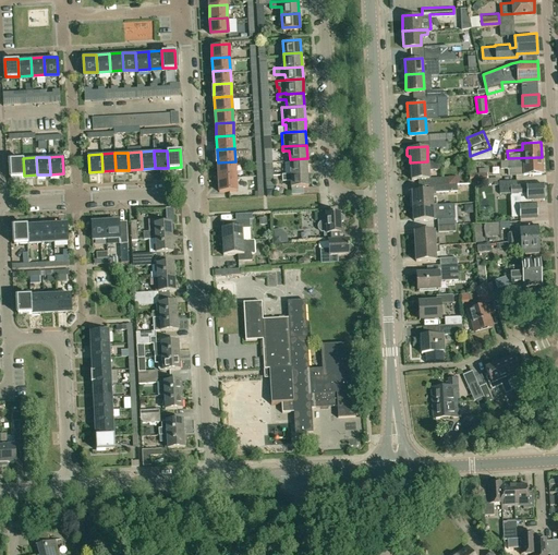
[(508,166),(523,165),(523,172),(542,171),(542,157),(508,158),(508,166)]
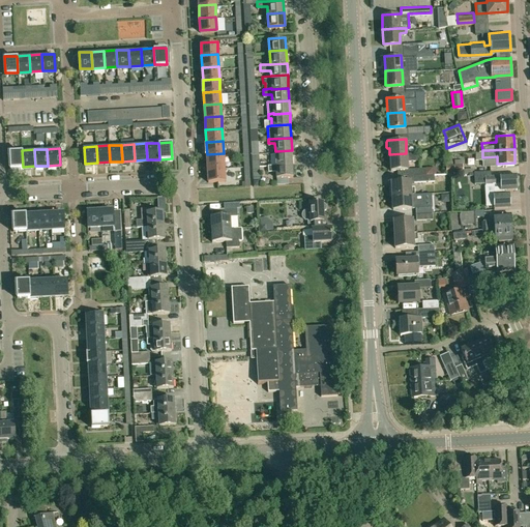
[(10,168),(23,167),(22,150),(9,151),(10,168)]
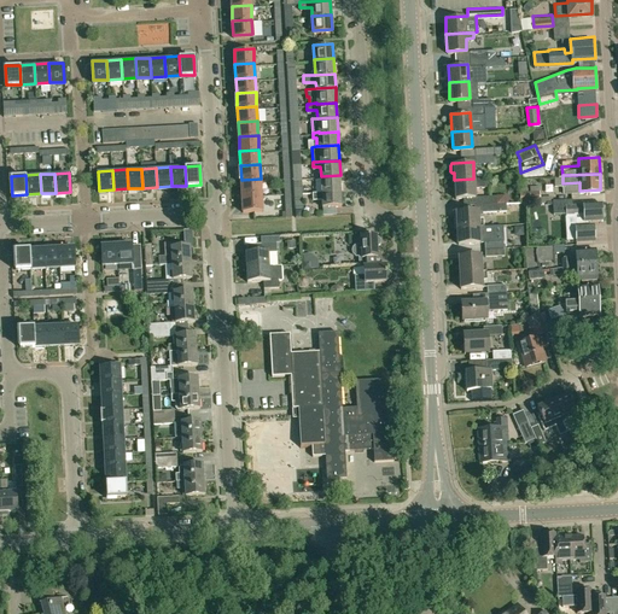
[(340,175),(321,176),(321,189),(321,191),(340,189),(340,175)]
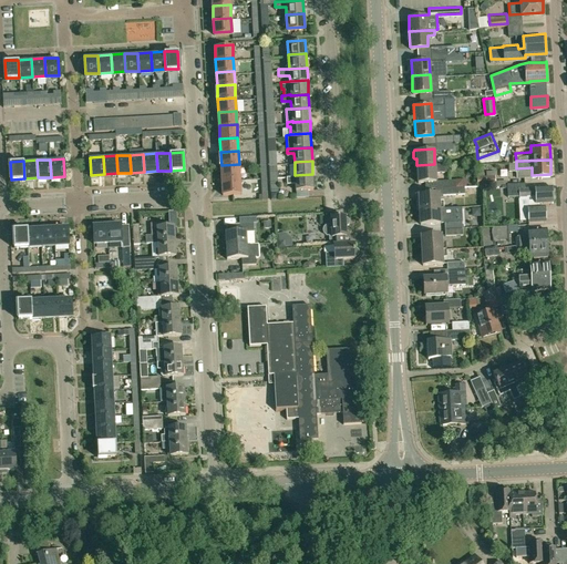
[(434,164),(416,165),(418,181),(435,180),(435,171),(445,170),(444,163),(434,164)]
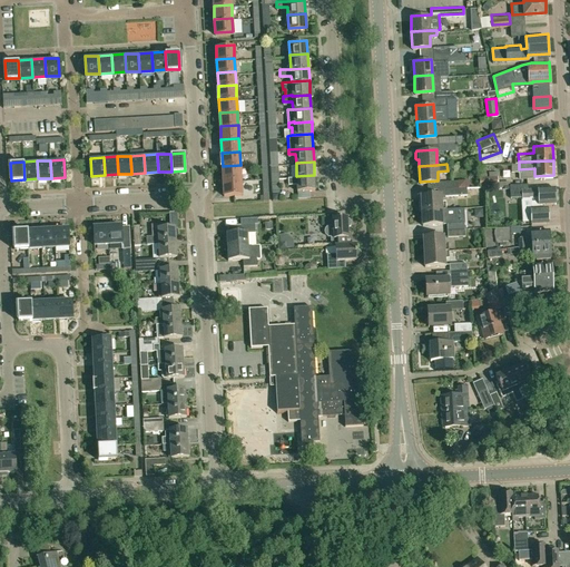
[(241,165),(223,166),(223,179),(241,178),(241,165)]
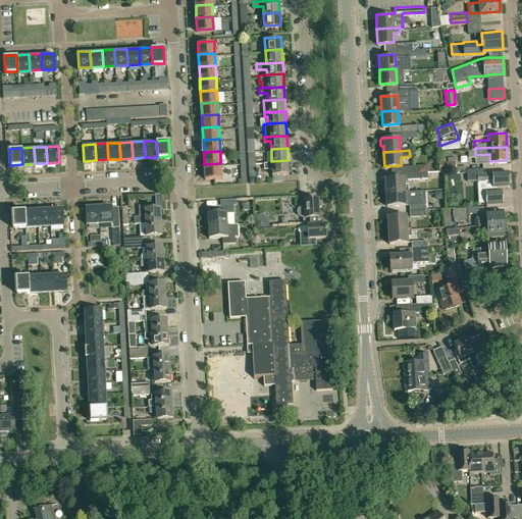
[(448,160),(438,160),(439,168),(456,167),(456,159),(448,160)]
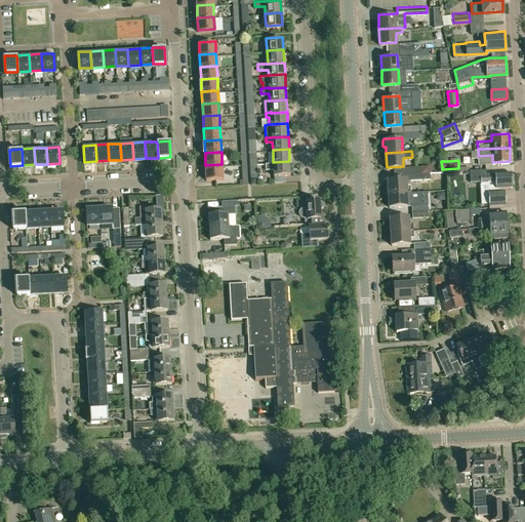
[(266,168),(274,167),(274,174),(290,173),(289,161),(273,162),(273,161),(266,162),(266,168)]
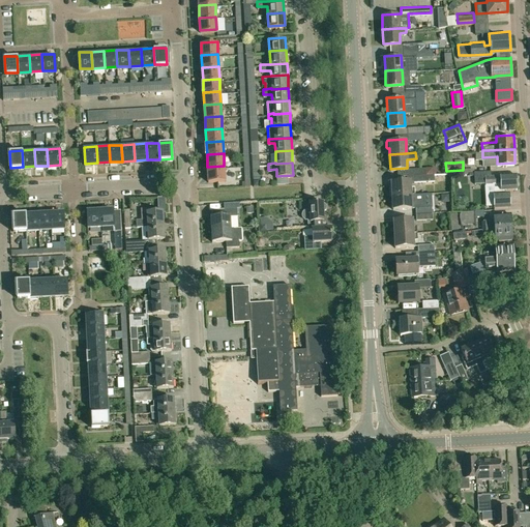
[(224,166),(207,167),(208,179),(225,179),(224,166)]
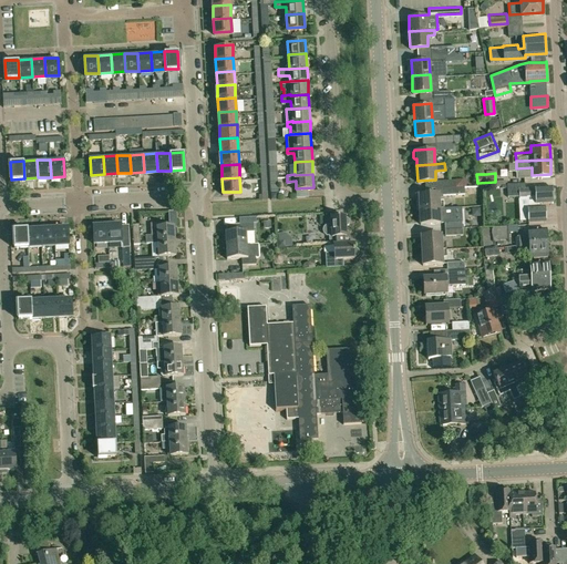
[(507,183),(507,194),(522,194),(522,195),(536,194),(536,201),(553,200),(552,185),(535,185),(535,186),(525,186),(525,181),(507,182),(507,183)]
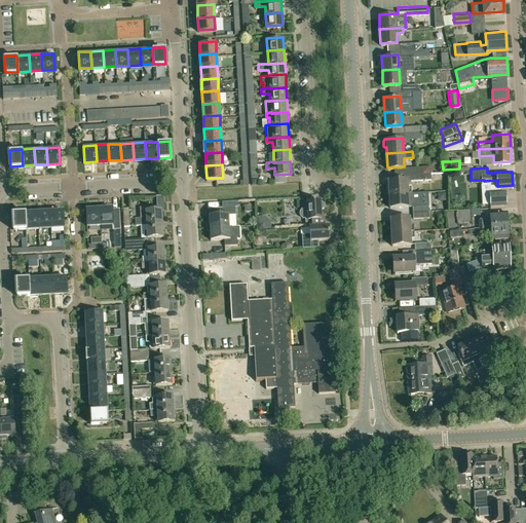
[(389,192),(411,191),(411,184),(407,185),(407,178),(388,179),(389,192)]
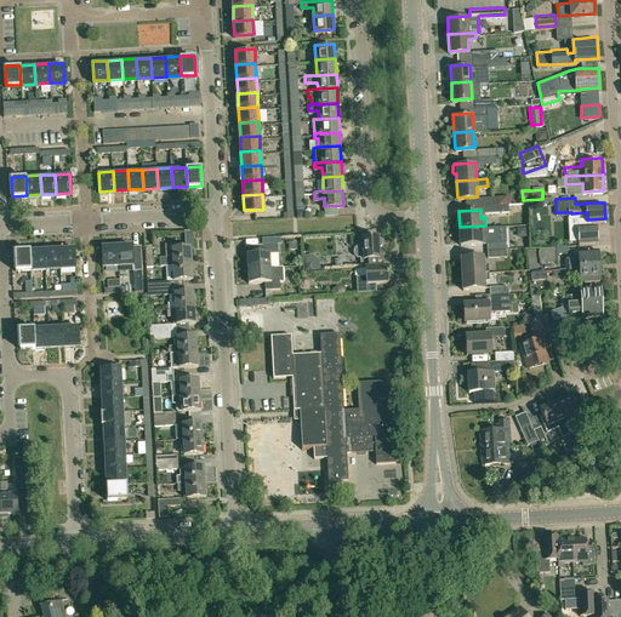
[(571,213),(573,240),(597,240),(596,223),(592,223),(592,220),(587,220),(587,212),(571,213)]
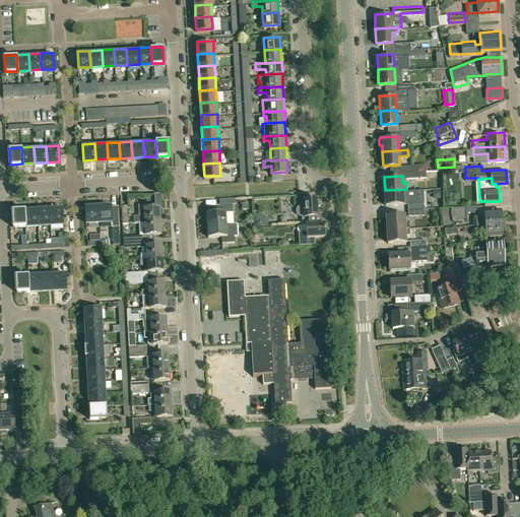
[(406,189),(385,190),(385,203),(403,202),(403,196),(406,196),(406,189)]
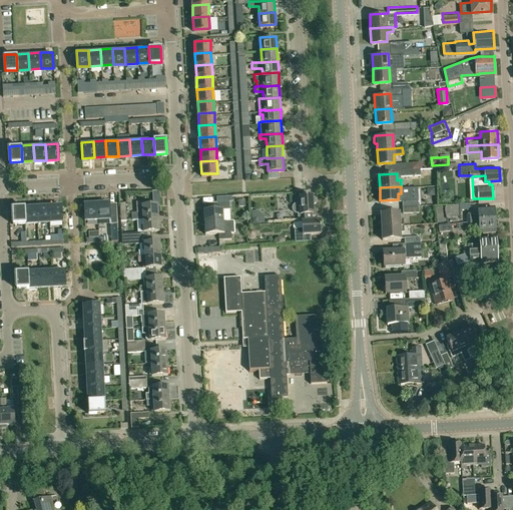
[(313,193),(300,194),(300,199),(295,201),(293,203),(293,205),(293,208),(295,210),(298,210),(298,219),(320,218),(320,217),(316,218),(315,210),(313,210),(313,201),(315,201),(316,199),(316,198),(316,196),(314,195),(313,194),(313,193)]
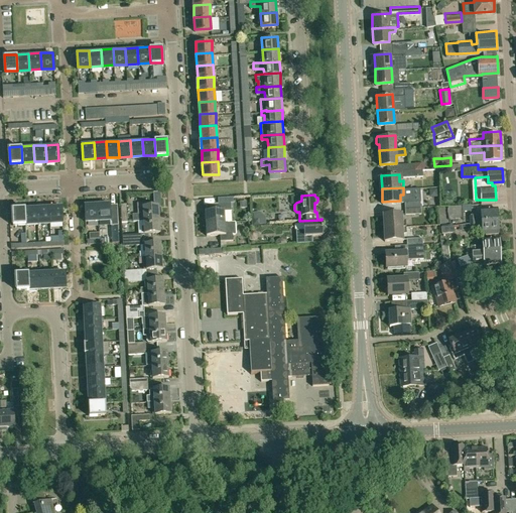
[(110,201),(97,202),(98,219),(110,218),(110,219),(118,219),(117,204),(110,205),(110,201)]
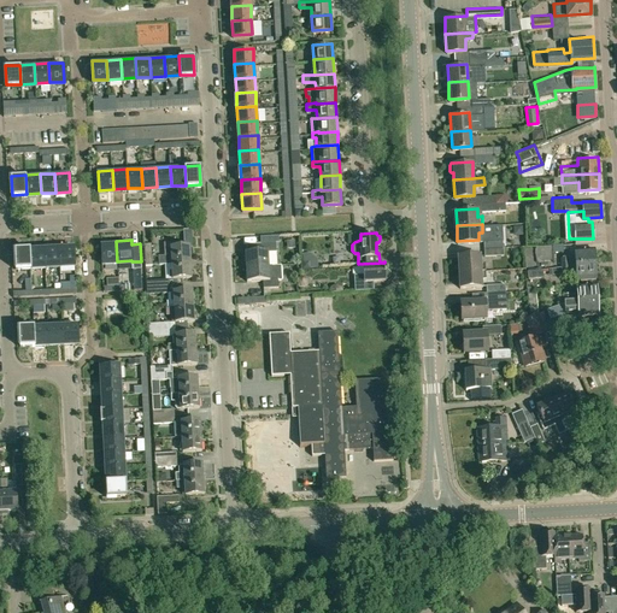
[(165,261),(191,260),(189,243),(174,243),(174,240),(164,240),(164,253),(158,254),(159,261),(165,261)]
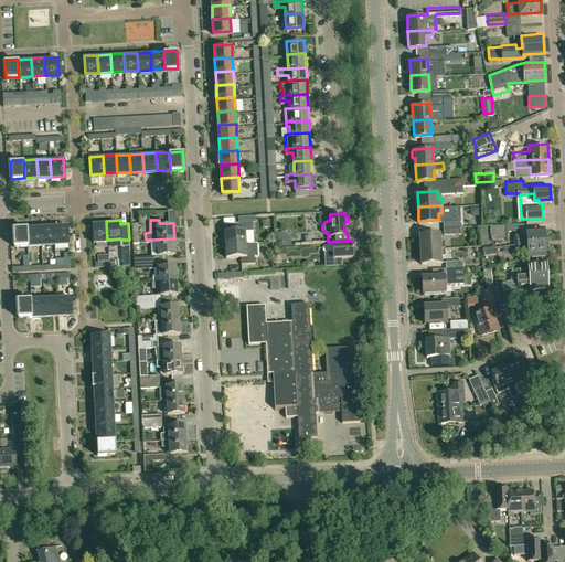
[(245,229),(253,228),(253,220),(238,220),(240,228),(224,229),(225,242),(246,241),(245,229)]
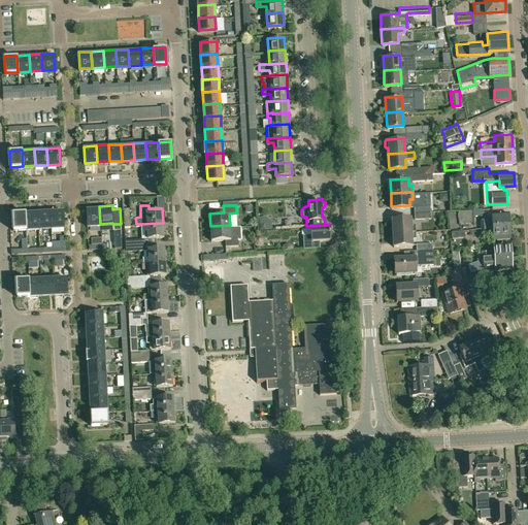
[(88,224),(100,224),(99,206),(87,207),(88,224)]
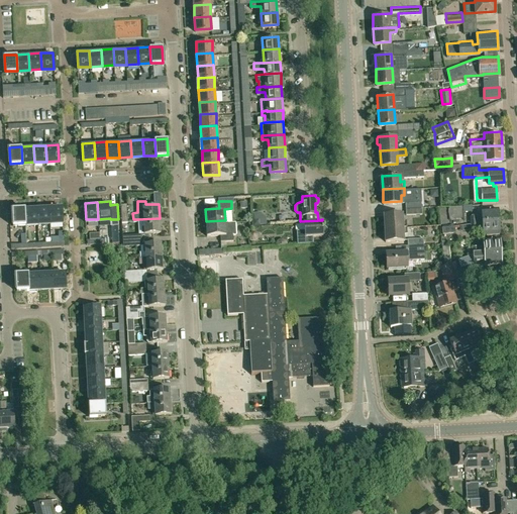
[(62,221),(61,204),(48,205),(49,222),(62,221)]
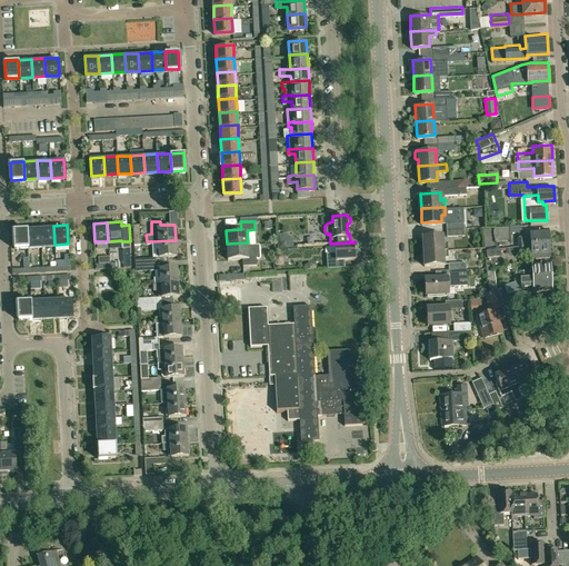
[(510,225),(495,226),(495,239),(502,239),(502,244),(510,244),(509,238),(511,238),(510,225)]
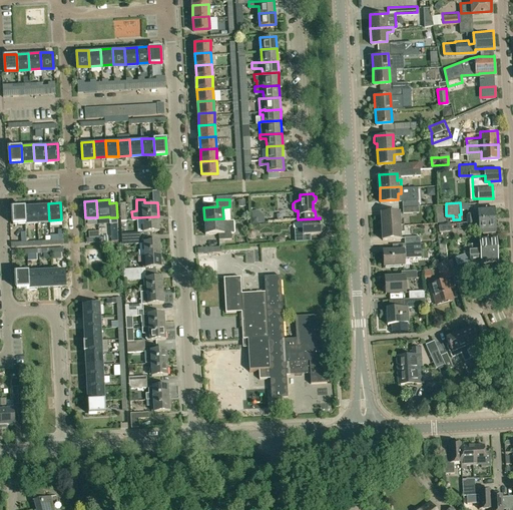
[(37,220),(49,220),(48,203),(36,204),(37,220)]
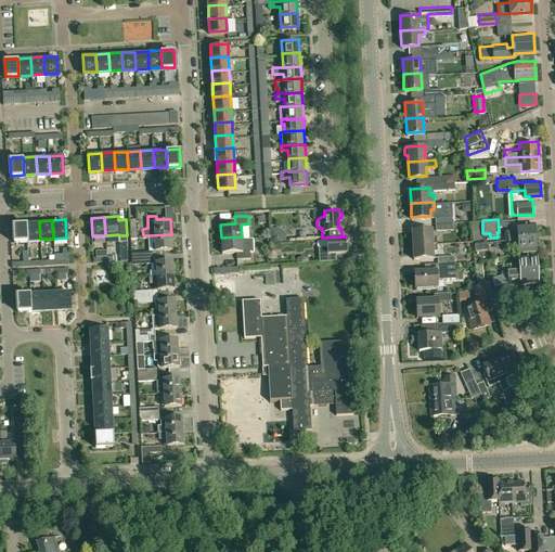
[(27,240),(40,239),(39,221),(26,222),(27,240)]
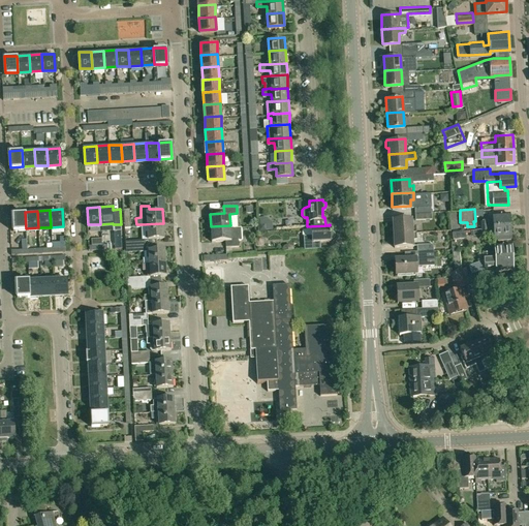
[(481,219),(481,226),(509,224),(509,211),(493,212),(493,220),(487,221),(487,218),(481,219)]
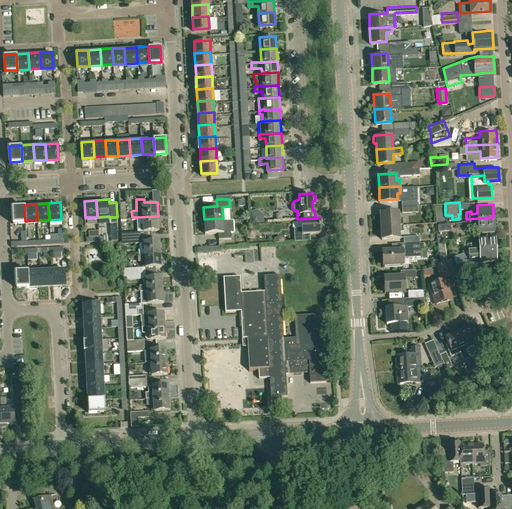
[(25,221),(24,205),(12,205),(13,222),(25,221)]
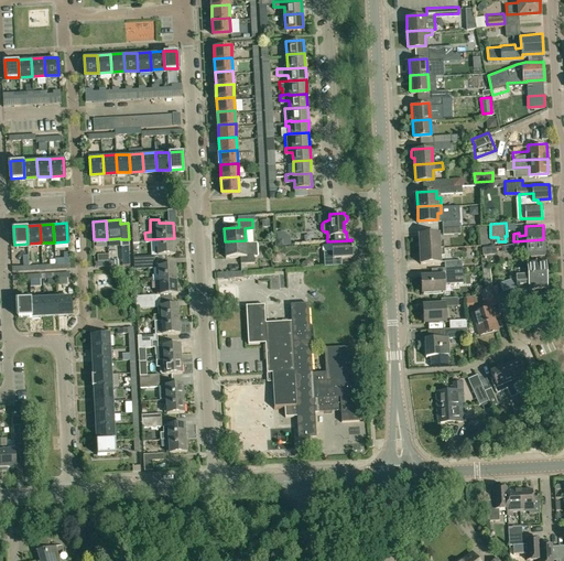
[(283,229),(275,229),(277,244),(291,243),(291,235),(283,229)]
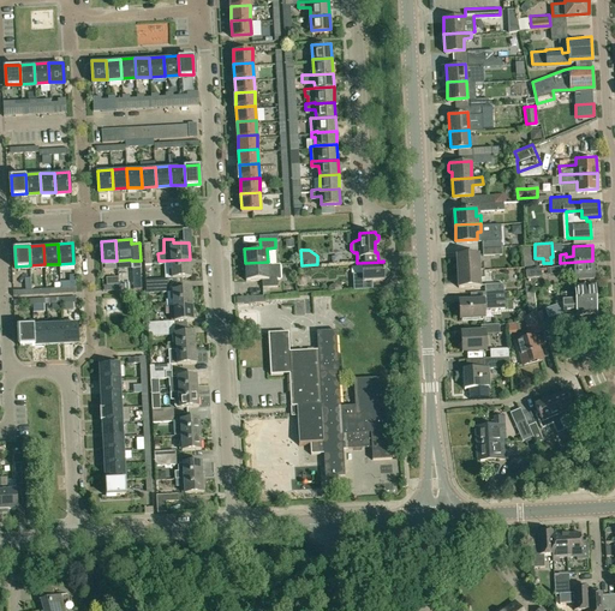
[(458,269),(483,268),(483,259),(478,259),(478,252),(457,253),(458,269)]
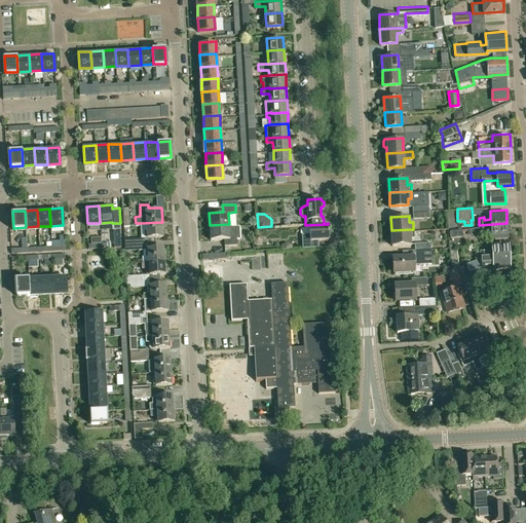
[(146,222),(146,234),(162,234),(162,222),(146,222)]
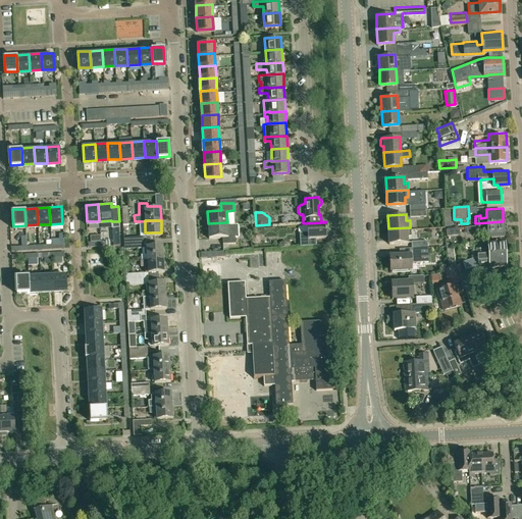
[(503,221),(475,223),(476,229),(481,229),(481,227),(487,226),(487,235),(504,234),(503,221)]
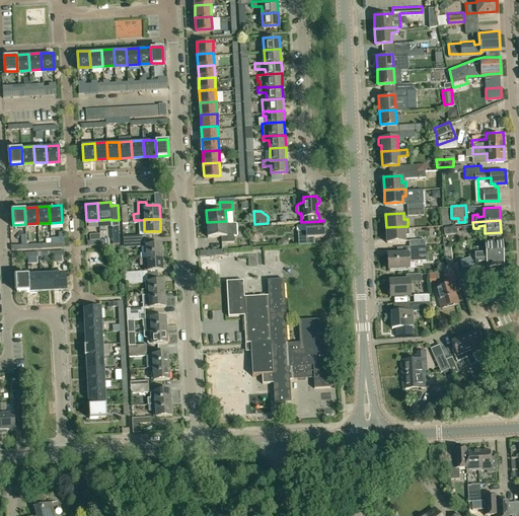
[(221,233),(221,240),(234,239),(234,233),(237,233),(236,221),(226,221),(207,222),(208,234),(221,233)]
